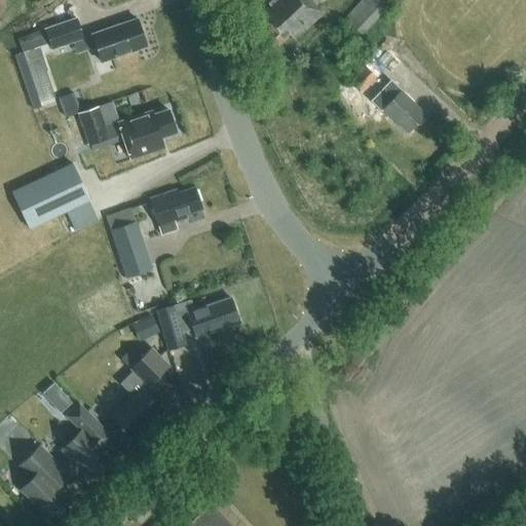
[(245,0),(254,8),(262,1),(260,0),(245,0)]
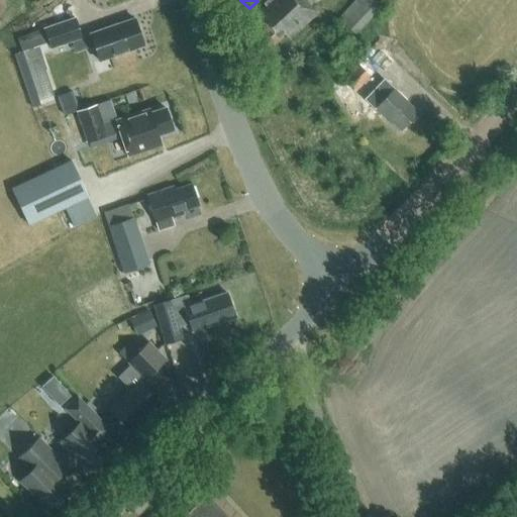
[(266,0),(263,3),(265,5),(255,14),(254,13),(250,18),(262,30),(256,36),(269,49),(285,34),(289,38),(315,13),(304,0),(266,0)]
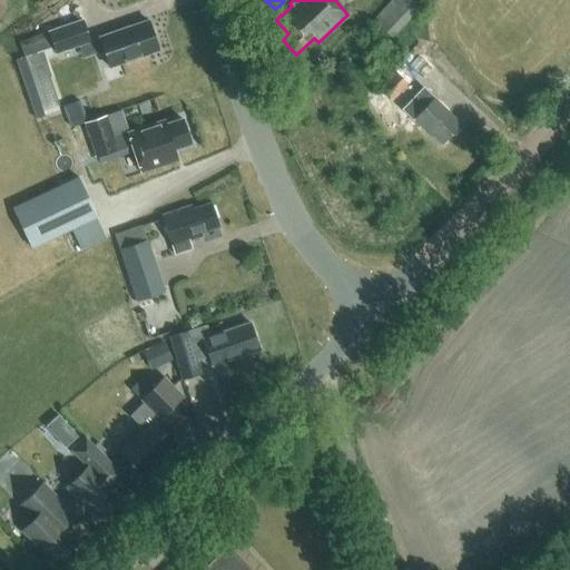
[(391,38),(425,0),(390,0),(372,20),(391,38)]
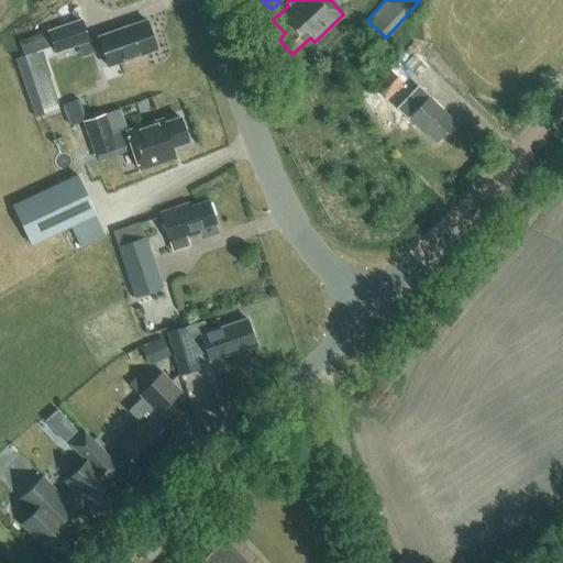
[(48,32),(19,42),(24,56),(53,46),(55,53),(90,41),(81,19),(62,25),(47,30),(48,32)]
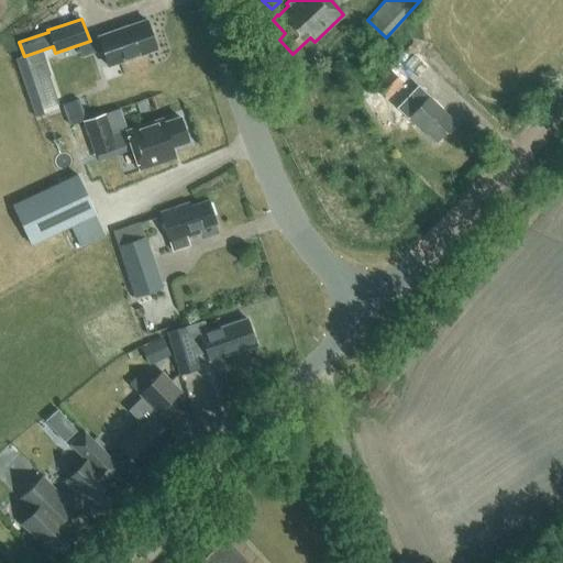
[(108,66),(156,50),(146,20),(98,36),(108,66)]
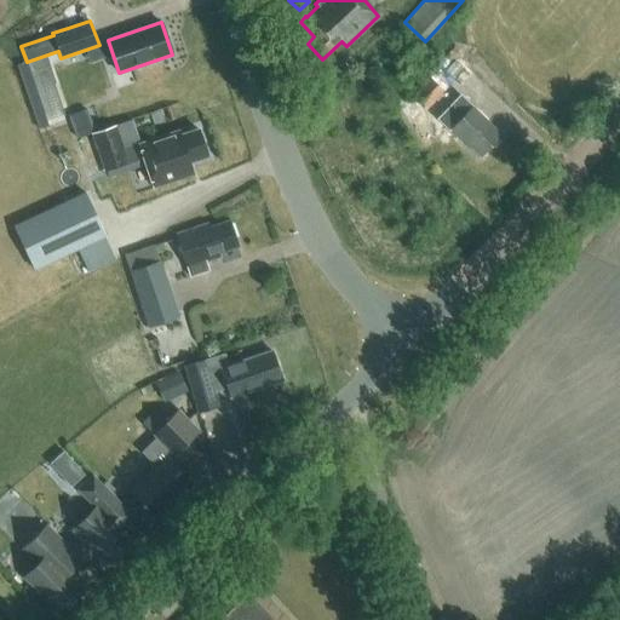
[(49,127),(27,62),(16,65),(38,131),(49,127)]
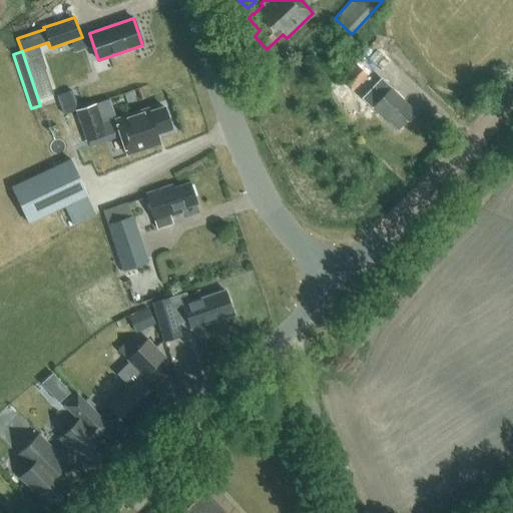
[(366,75),(356,65),(342,80),(352,90),(366,75)]
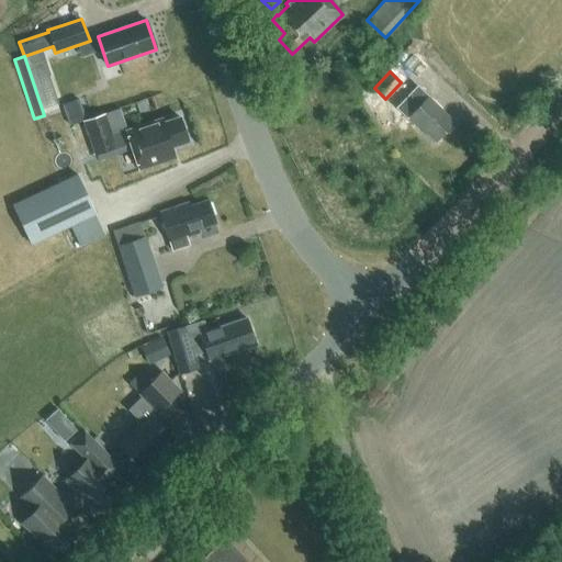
[(452,122),(427,98),(416,88),(396,109),(418,130),(420,127),(435,142),(442,133),(446,133),(449,128),(449,125),(452,122)]
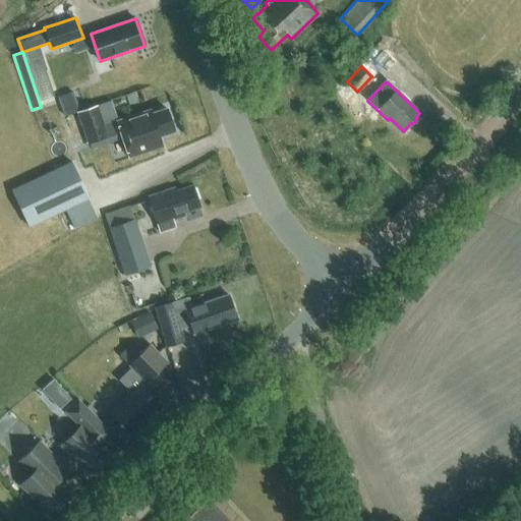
[(73,93),(58,98),(64,117),(76,113),(79,112),(73,93)]
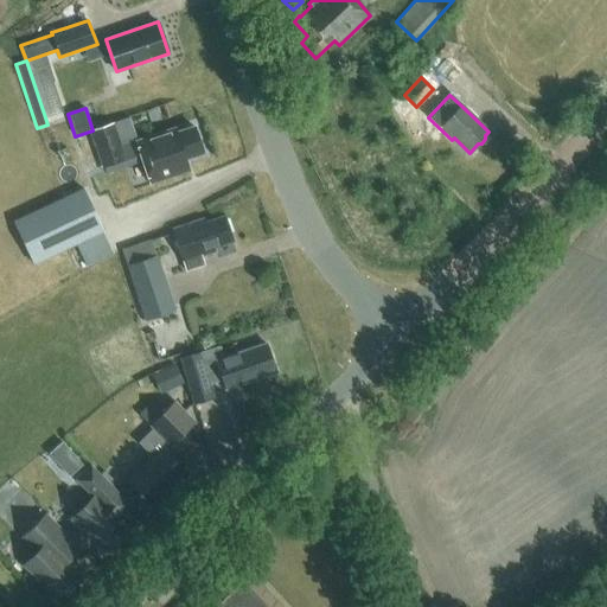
[(126,160),(113,123),(93,131),(89,132),(102,168),(126,160)]
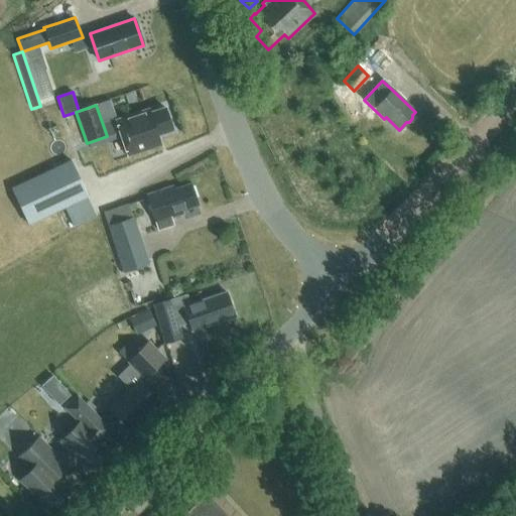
[(172,130),(165,108),(150,113),(148,110),(116,121),(128,155),(160,144),(157,135),(172,130)]
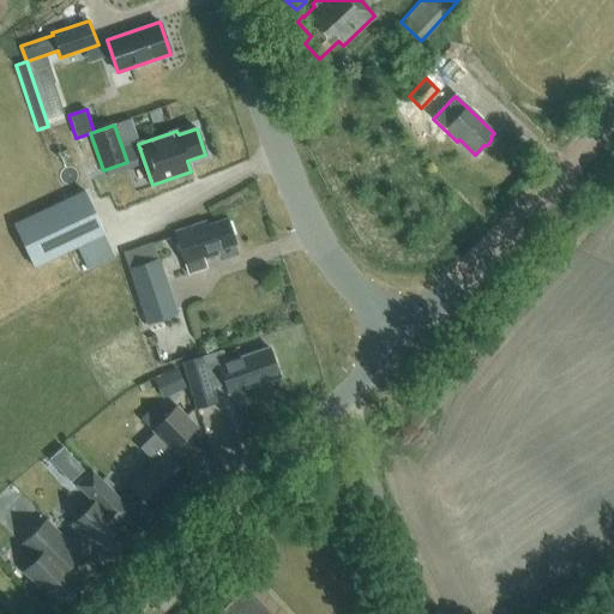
[(35,268),(103,234),(84,191),(14,223),(35,268)]
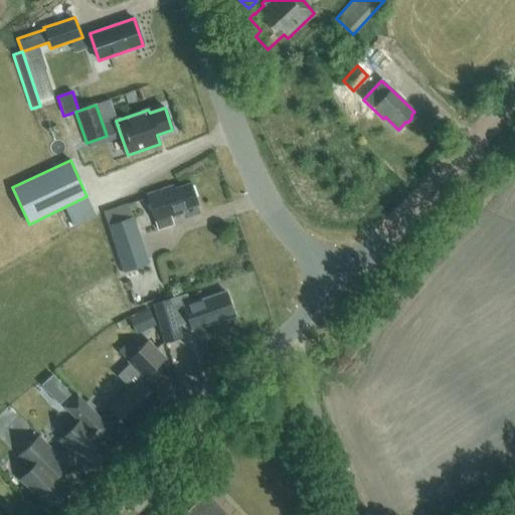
[(130,164),(116,169),(120,181),(134,176),(130,164)]
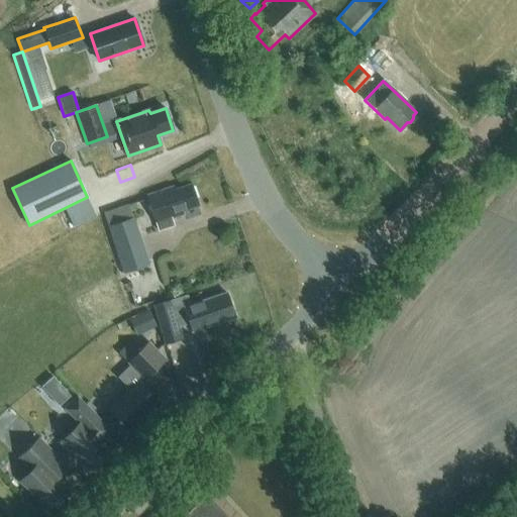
[(182,211),(198,206),(191,185),(174,190),(173,187),(147,195),(159,231),(175,226),(172,218),(183,214),(182,211)]
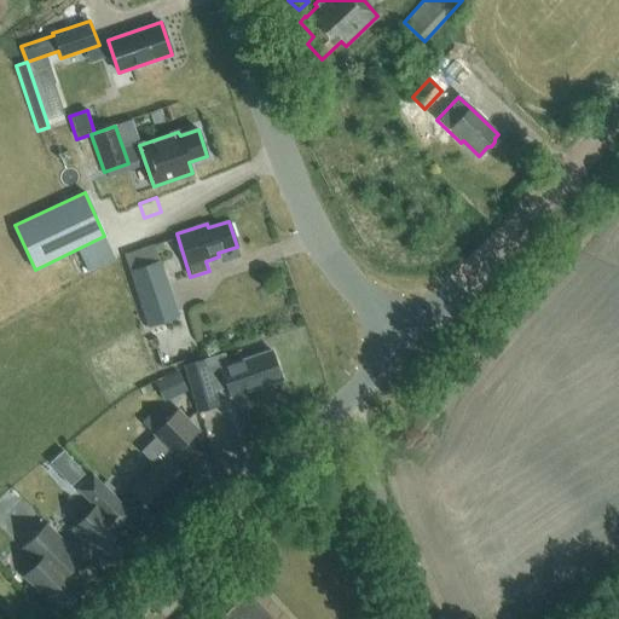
[(179,318),(154,244),(123,255),(149,328),(179,318)]
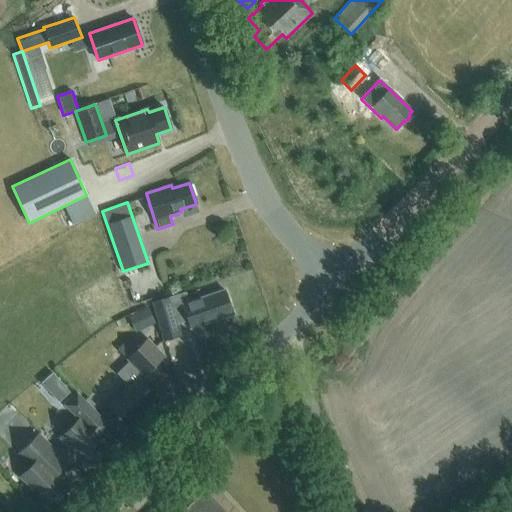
[(190,328),(232,313),(226,294),(210,299),(209,295),(188,302),(185,292),(152,302),(164,340),(180,335),(175,318),(186,315),(190,328)]
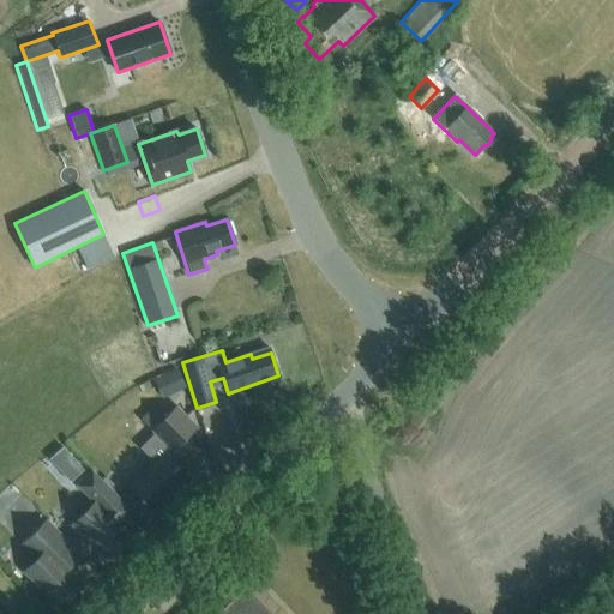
[(175,369),(161,375),(170,395),(184,387),(175,369)]
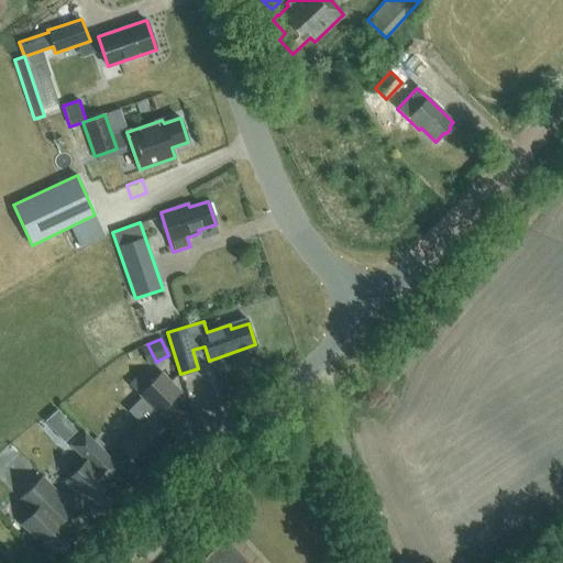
[(172,439),(151,417),(155,412),(156,415),(180,390),(162,372),(138,395),(142,398),(129,411),(140,423),(118,444),(141,468),(172,439)]
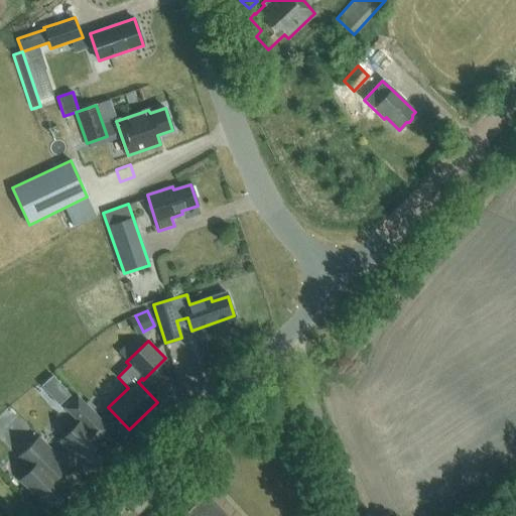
[(69,394),(61,386),(49,397),(56,405),(69,394)]
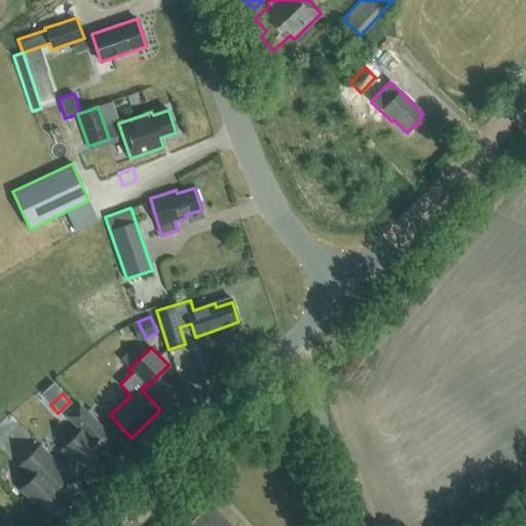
[(79,429),(61,448),(90,479),(110,459),(98,447),(110,436),(101,426),(77,403),(65,415),(79,429)]
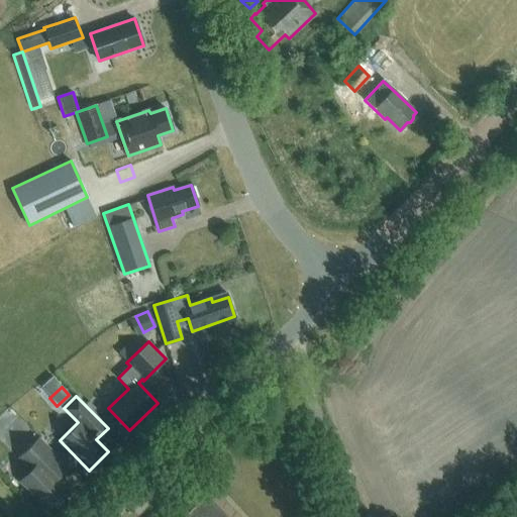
[(37,437),(18,456),(30,469),(19,480),(48,510),(68,491),(56,479),(67,468),(59,459),(37,437)]
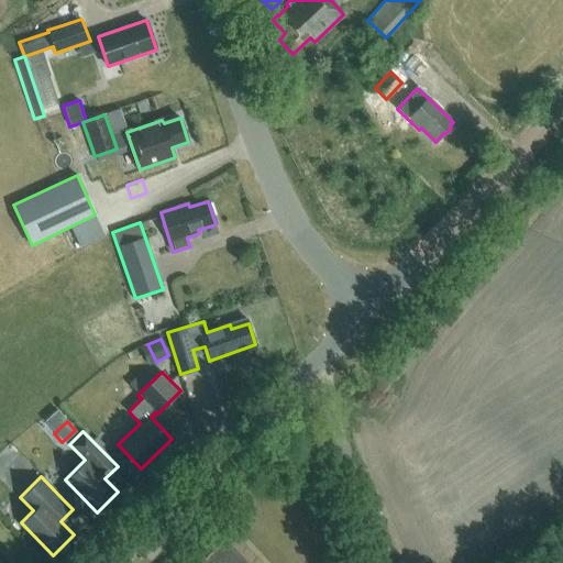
[(196,562),(260,562),(230,531),(196,562)]
